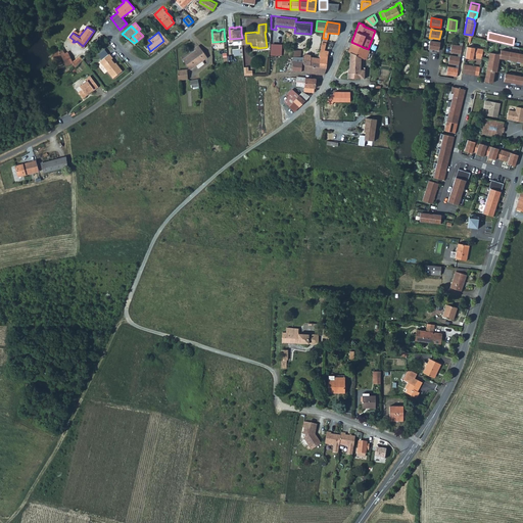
[(439,51),(440,42),(433,41),(430,41),(429,49),(430,49),(432,50),(439,51)]
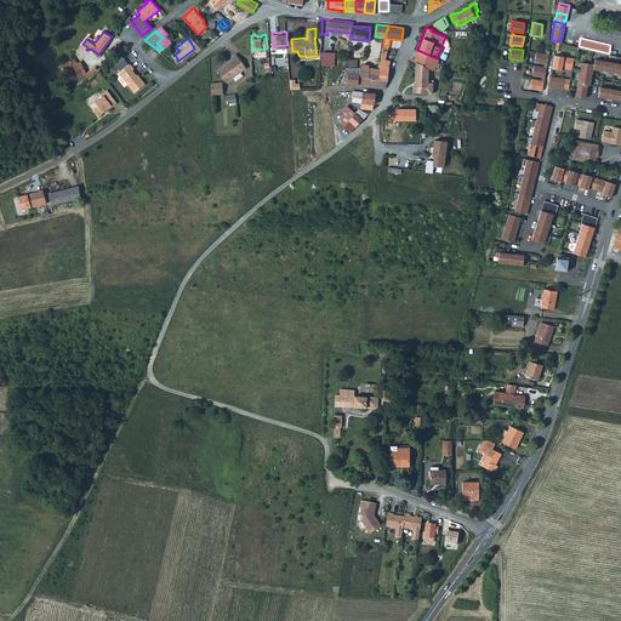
[(417,50),(414,60),(416,61),(415,72),(416,70),(423,73),(425,66),(434,69),(438,58),(437,58),(417,50)]
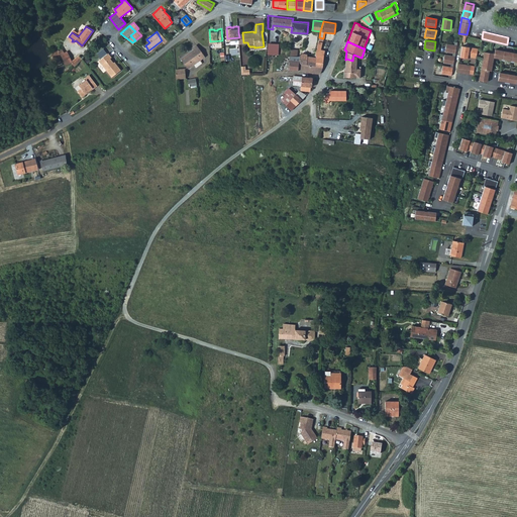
[(269,42),(268,54),(279,55),(280,43),(269,42)]
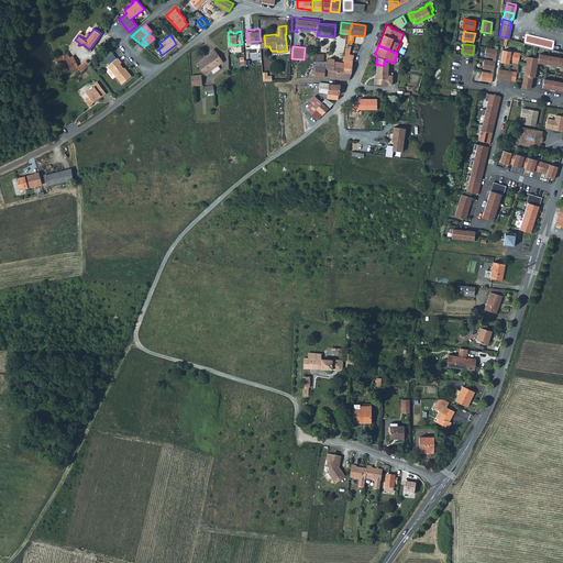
[(486,46),(485,56),(496,57),(497,48),(486,46)]
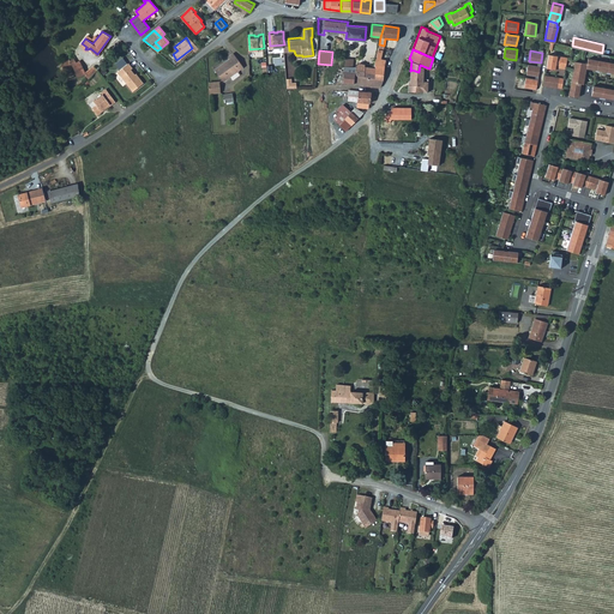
[(230,58),(215,70),(224,82),(245,67),(234,53),(229,56),(230,58)]
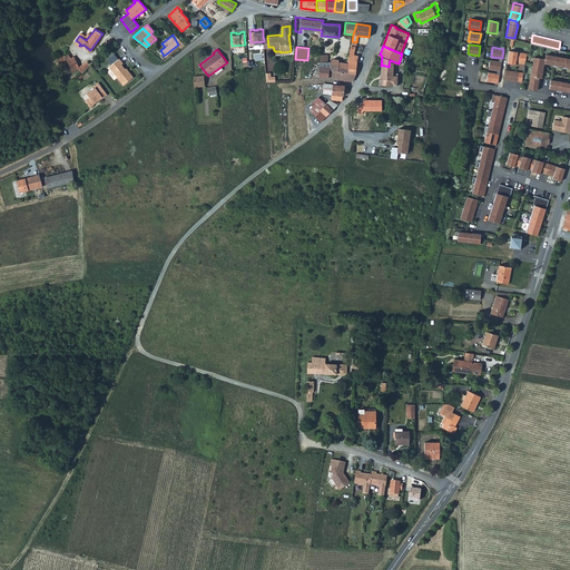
[(527,52),(510,49),(508,61),(517,62),(517,60),(526,61),(527,52)]
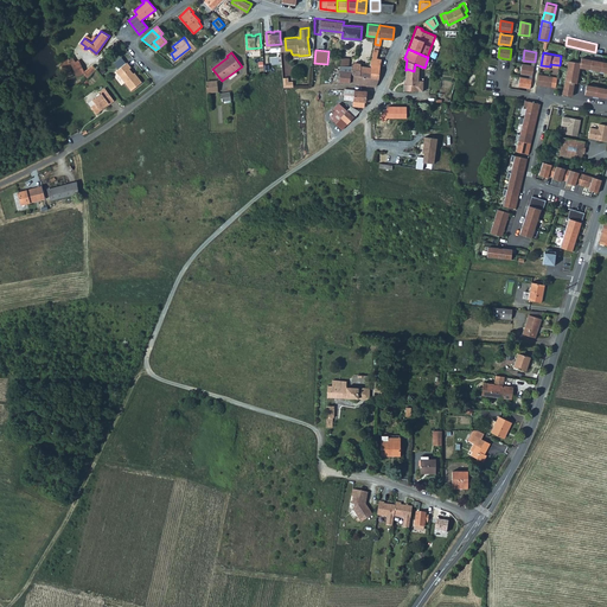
[(606,59),(581,56),(581,61),(569,59),(564,89),(574,90),(575,81),(577,81),(580,66),(582,66),(583,64),(585,64),(585,66),(589,66),(589,69),(593,69),(594,65),(595,66),(595,68),(600,69),(600,70),(604,71),(605,68),(606,68),(606,70),(606,69),(606,59)]
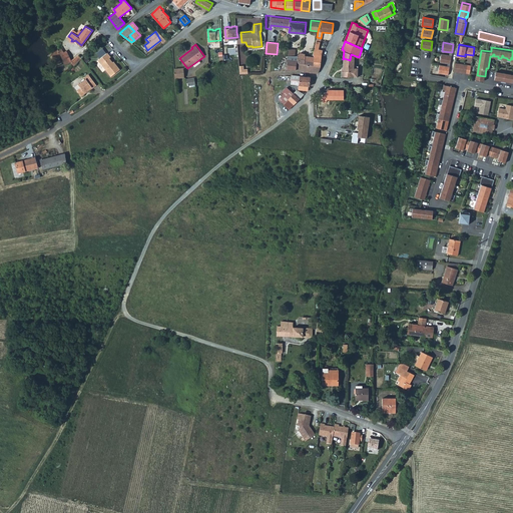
[(318,49),(314,48),(313,53),(307,55),(307,52),(300,51),(299,54),(298,53),(297,60),(297,62),(320,66),(321,54),(323,49),(318,49)]
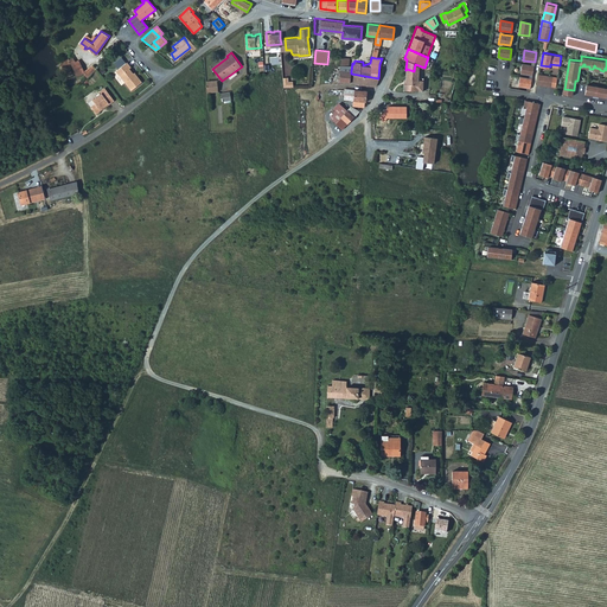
[(77,76),(84,72),(78,61),(75,62),(71,63),(72,66),(77,76)]
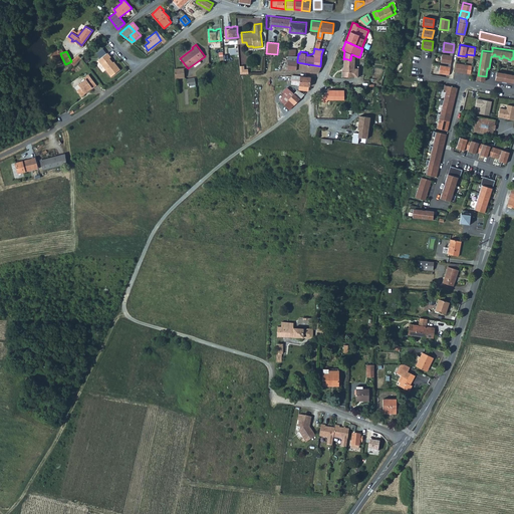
[(107,52),(98,59),(108,72),(114,66),(116,68),(118,67),(115,62),(114,63),(109,57),(111,56),(107,52)]
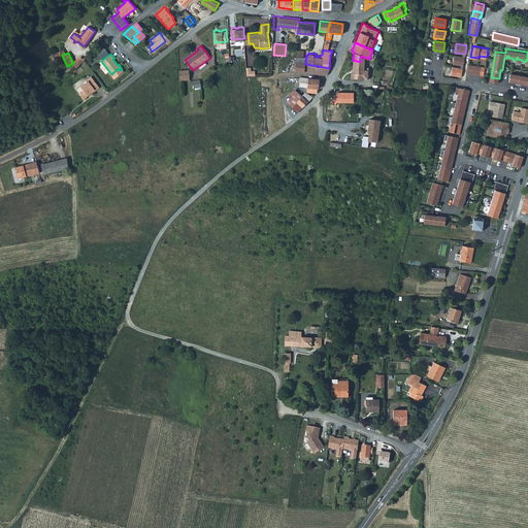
[(299,57),(296,56),(296,60),(295,60),(295,70),(304,71),(305,64),(305,62),(299,61),(299,57)]
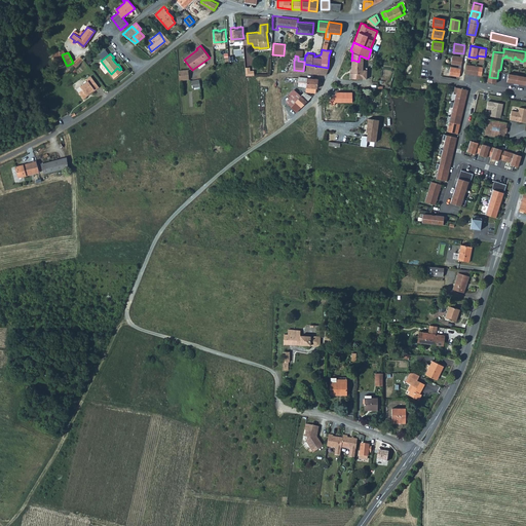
[(363,67),(363,58),(360,55),(359,62),(352,60),(351,61),(350,72),(349,71),(349,77),(366,78),(366,67),(363,67)]
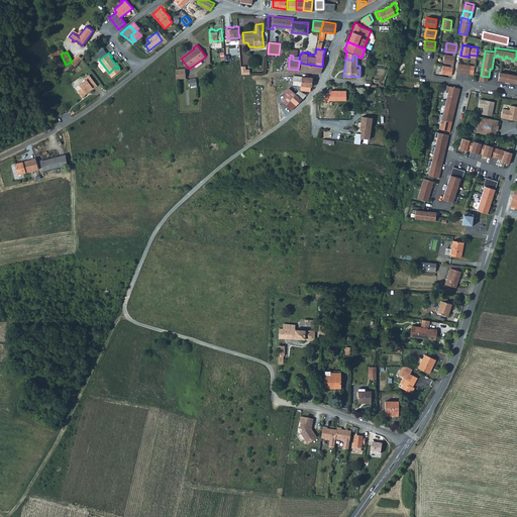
[(444,55),(443,63),(450,64),(453,64),(454,56),(444,55)]
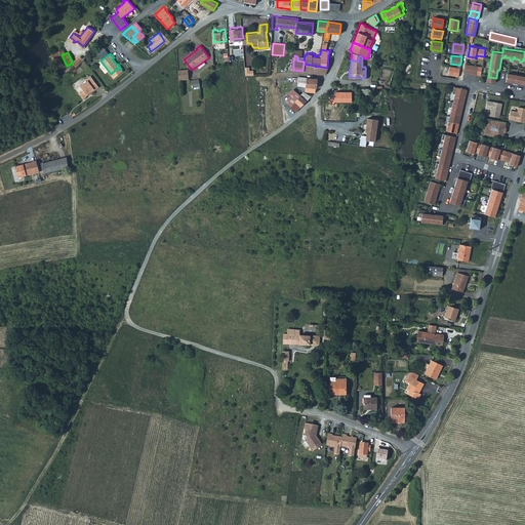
[(80,57),(77,61),(73,63),(75,68),(82,61),(80,57)]
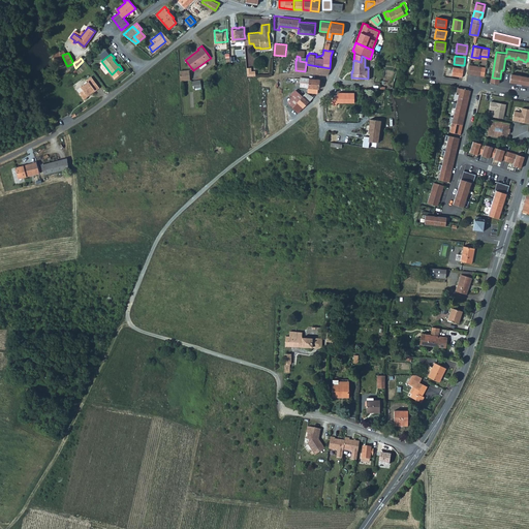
[(328,73),(330,68),(306,64),(305,71),(328,73)]
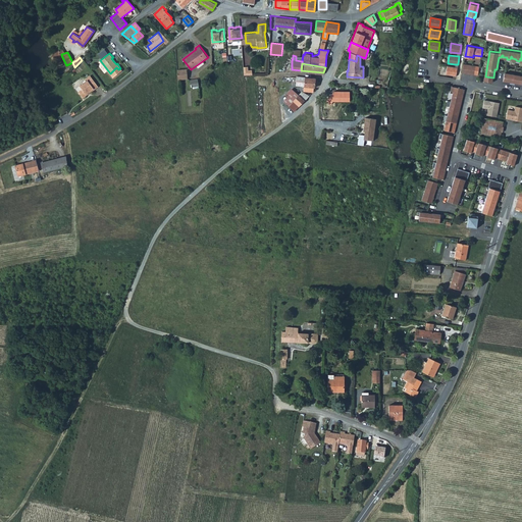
[(248,65),(243,65),(244,73),(253,73),(252,68),(248,68),(248,65)]
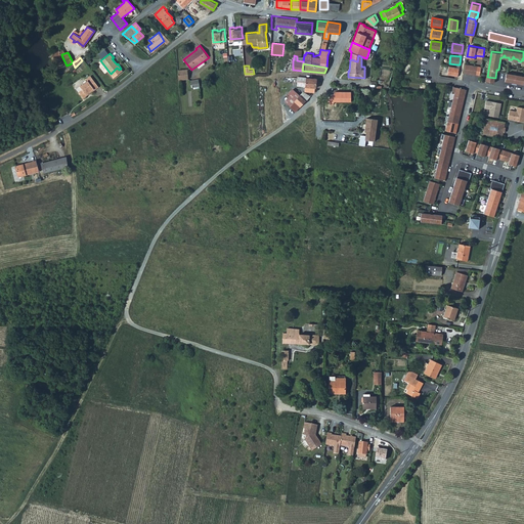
[(448,66),(447,75),(455,76),(457,76),(459,68),(448,66)]
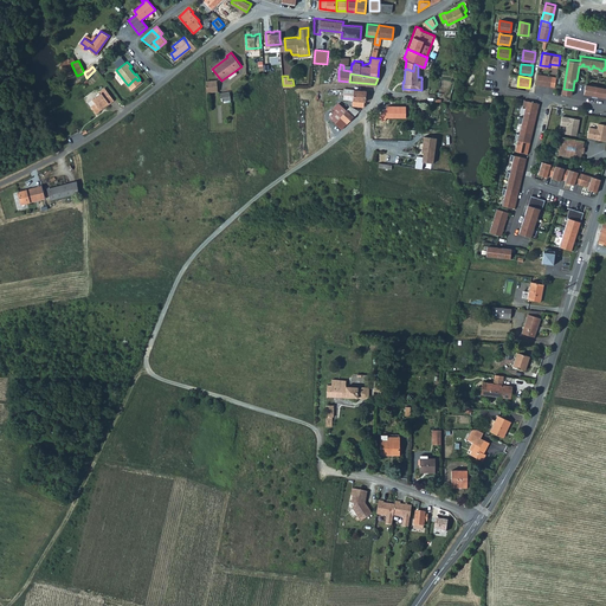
[(131,90),(140,83),(137,81),(135,78),(128,85),(131,90)]
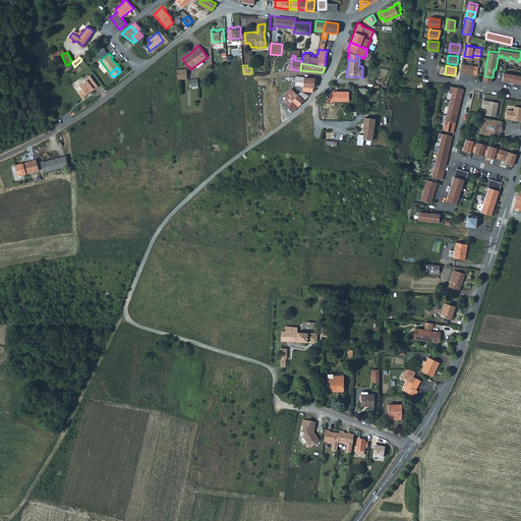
[(187,68),(177,69),(178,77),(188,77),(187,68)]
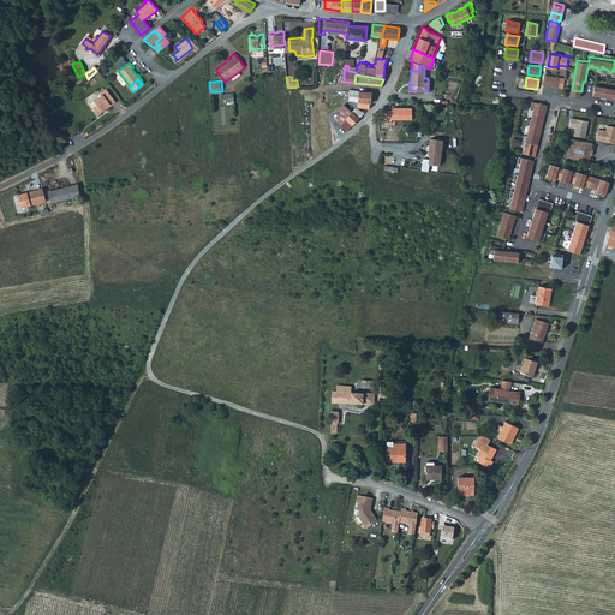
[(614,87),(595,84),(593,94),(599,95),(601,93),(602,93),(601,96),(607,97),(607,94),(609,95),(609,96),(614,97),(614,96),(614,87)]
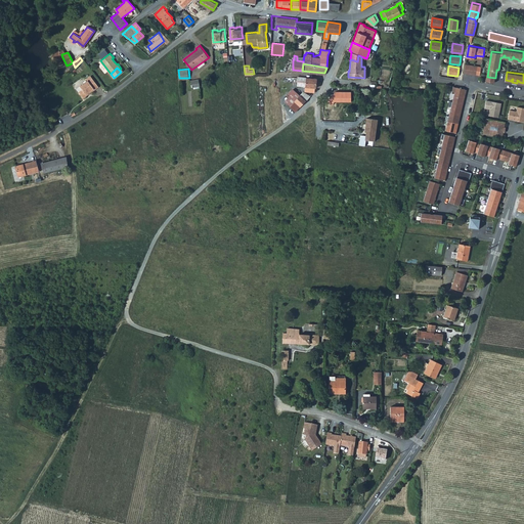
[(94,89),(98,86),(91,76),(86,79),(88,80),(80,86),(83,89),(79,92),(83,97),(87,95),(86,94),(93,89),(94,89)]
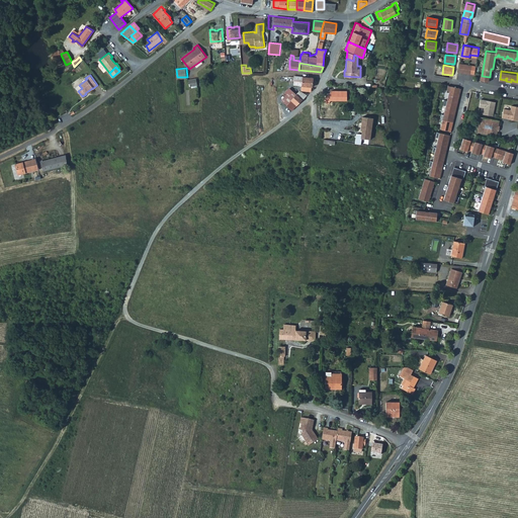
[(301,85),(301,89),(313,91),(311,86),(313,86),(318,84),(318,78),(294,75),(293,84),(301,85)]
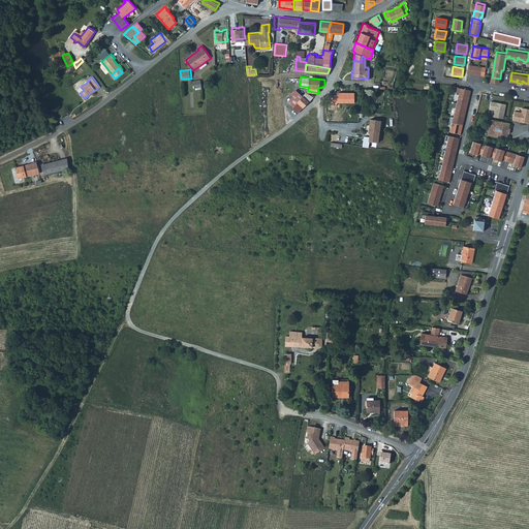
[(458,88),(456,93),(459,93),(457,102),(467,105),(471,91),(458,88)]
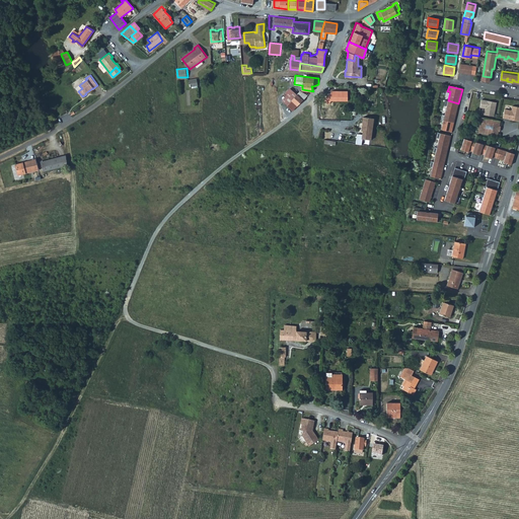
[(293,109),(303,98),(297,92),(292,88),(282,99),(293,109)]
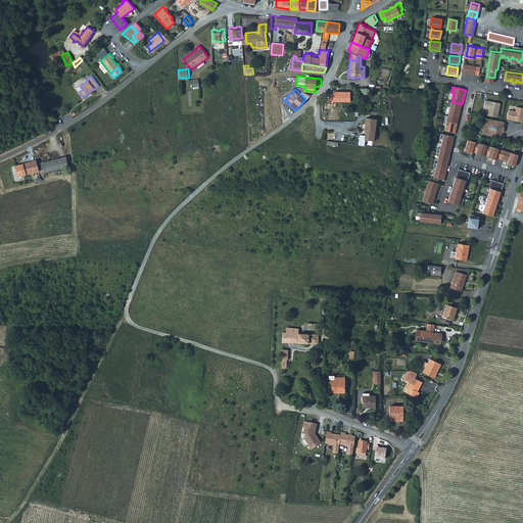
[(302,90),(299,93),(305,99),(308,95),(302,90)]
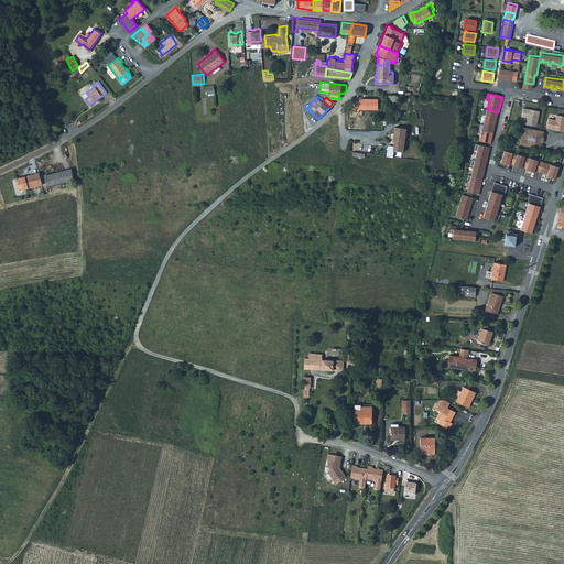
[(540,111),(523,108),(522,117),(527,118),(525,125),(537,127),(540,111)]
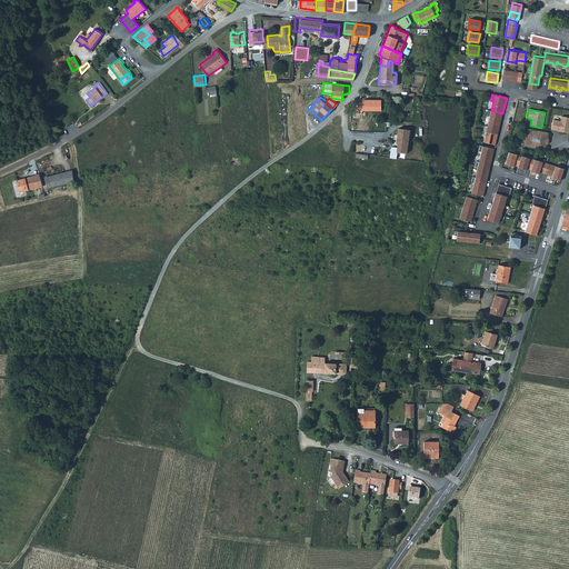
[(487,126),(499,129),(502,113),(491,110),(488,110),(487,116),(489,116),(487,126)]
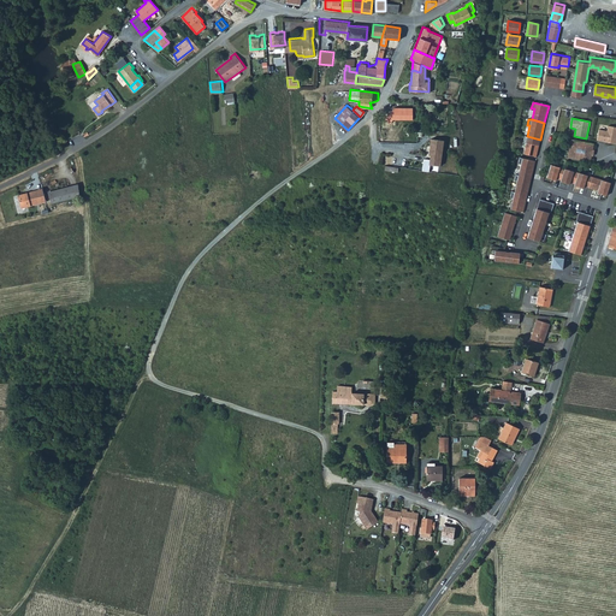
[(380,142),(404,142),(406,135),(386,135),(388,124),(380,124),(380,142)]
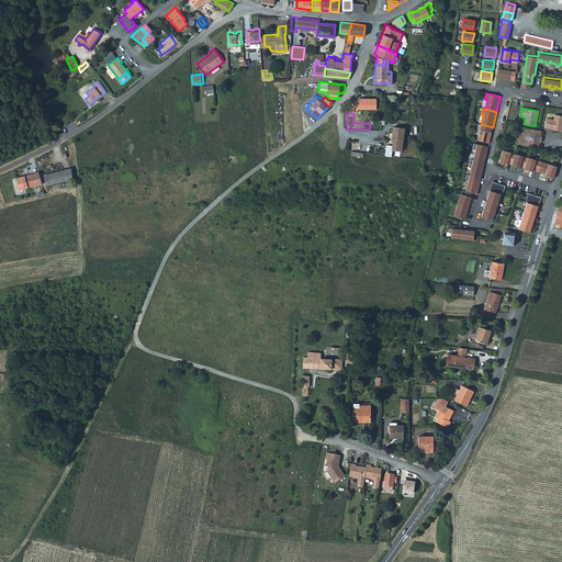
[(561,131),(561,115),(554,114),(554,119),(547,117),(544,128),(561,132),(561,131)]
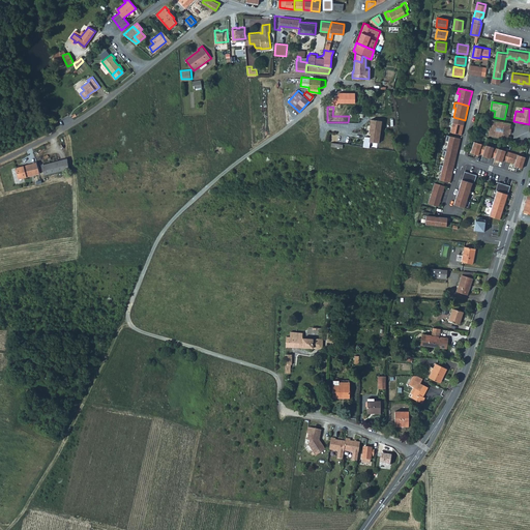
[(450,133),(462,135),(465,120),(453,117),(451,117),(450,122),(452,123),(450,133)]
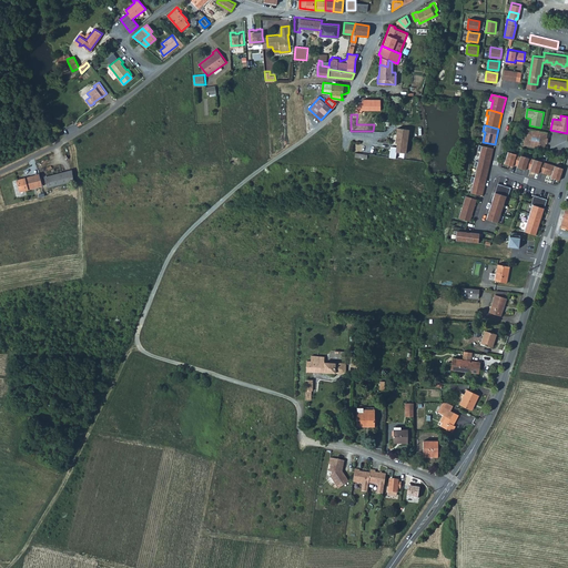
[(406,153),(409,130),(397,128),(395,143),(397,143),(396,152),(406,153)]
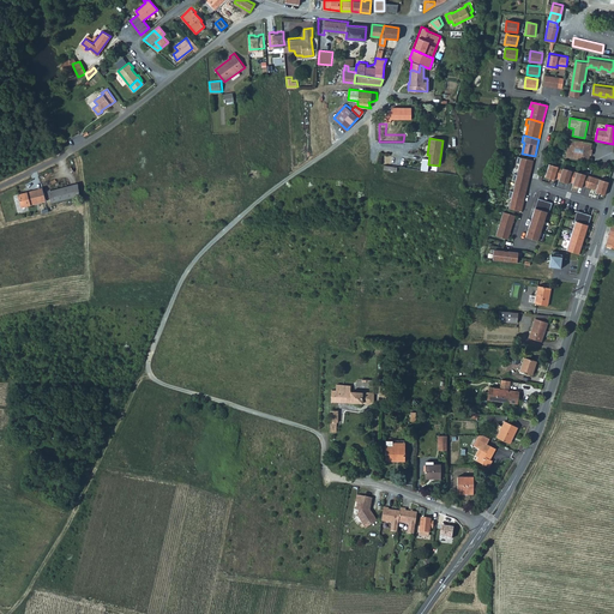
[(566,157),(588,161),(589,155),(588,155),(589,149),(590,150),(591,143),(570,139),(566,157)]
